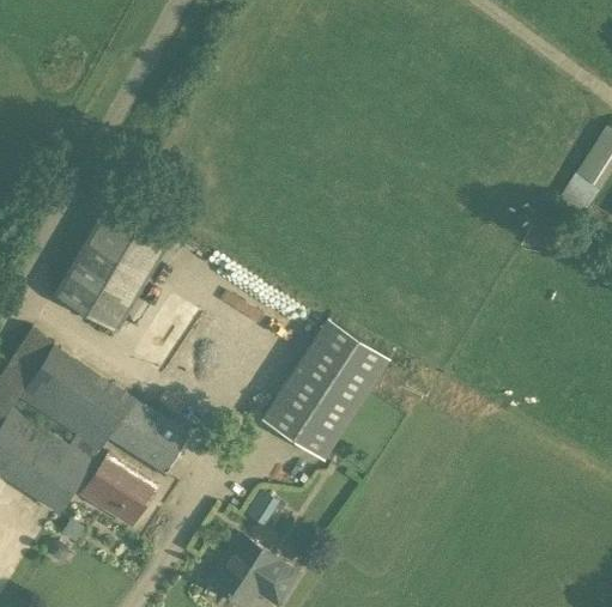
[(597,192),(611,169),(611,135),(604,131),(575,177),(597,192)]
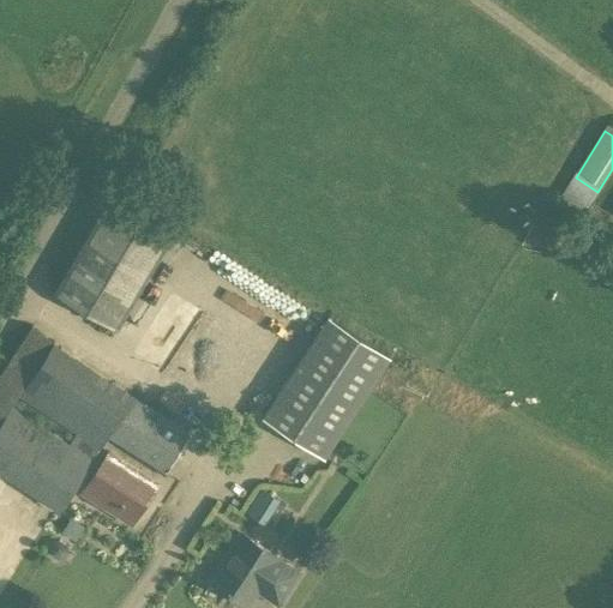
[(108,203),(50,299),(113,336),(170,240),(108,203)]
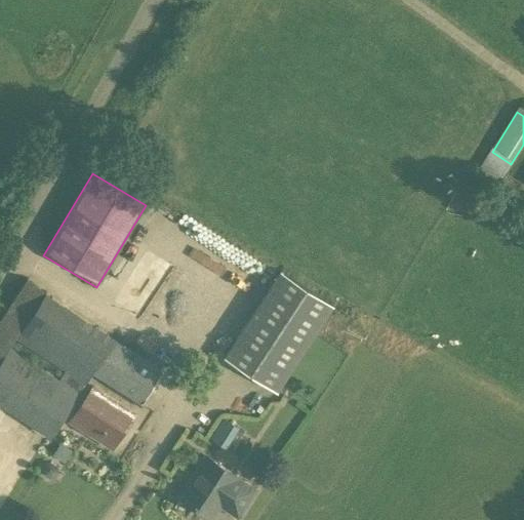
[(223,361),(275,395),(331,308),(278,274),(223,361)]
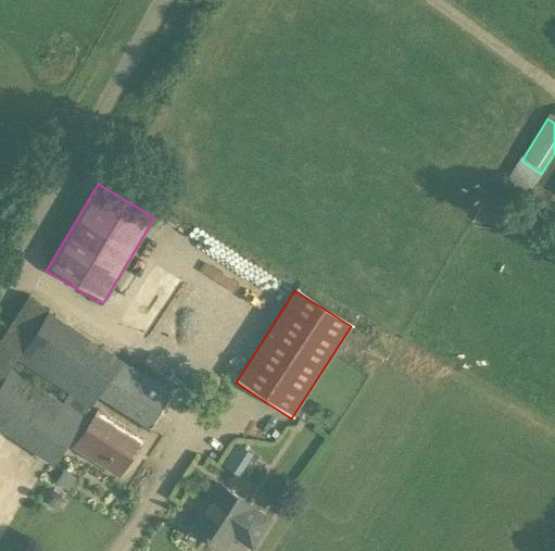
[(83,423),(89,412),(96,400),(149,433),(172,398),(120,365),(121,362),(48,313),(14,364),(67,398),(61,409),(8,374),(0,386),(0,435),(52,470),(83,423)]
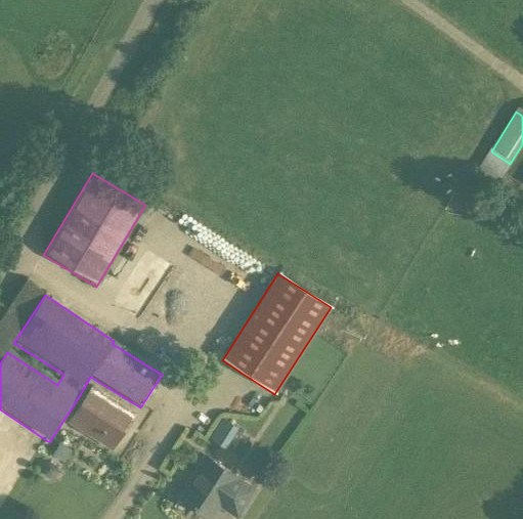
[(111,451),(133,418),(91,391),(70,425),(111,451)]
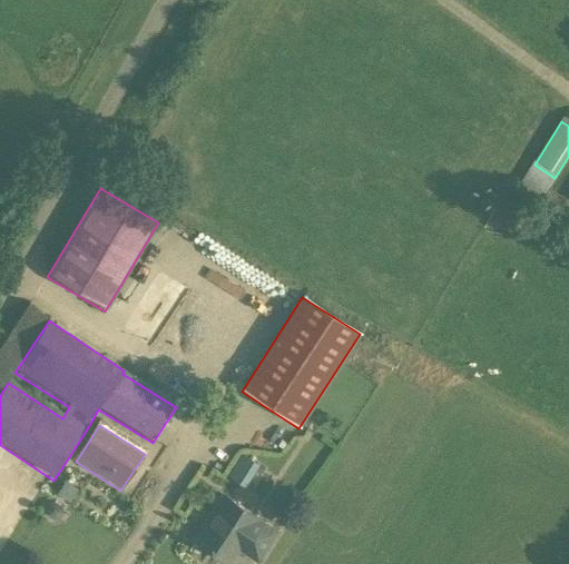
[(245,456),(231,480),(249,491),(263,467),(245,456)]
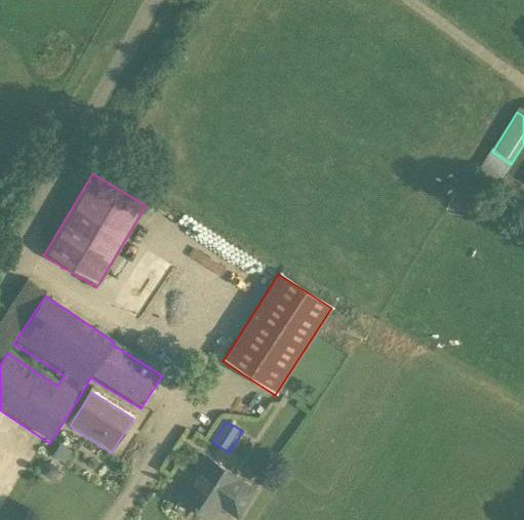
[(179,502),(205,518),(212,507),(219,512),(219,511),(232,519),(238,519),(255,492),(205,461),(179,502)]
